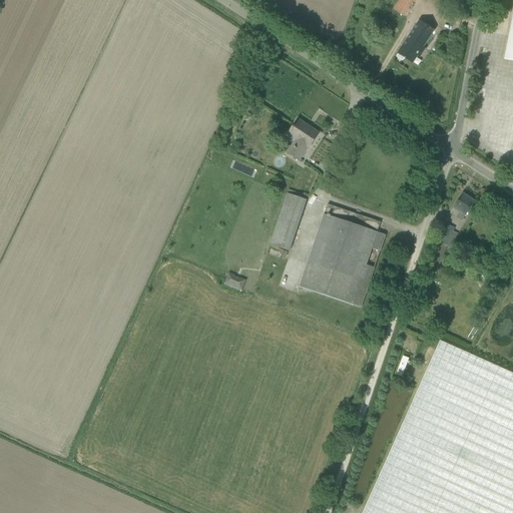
[(399,0),(399,1),(410,9),(415,0),(399,0)]
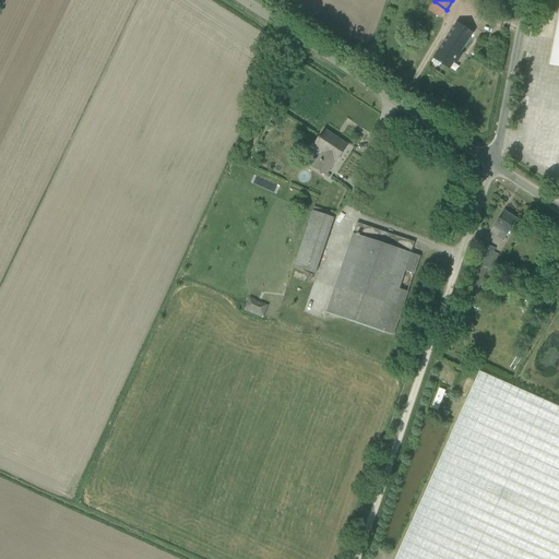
[(461,52),(471,38),(454,27),(433,59),(435,60),(432,62),(439,67),(441,63),(450,70),(458,58),(460,59),(463,54),(461,52)]
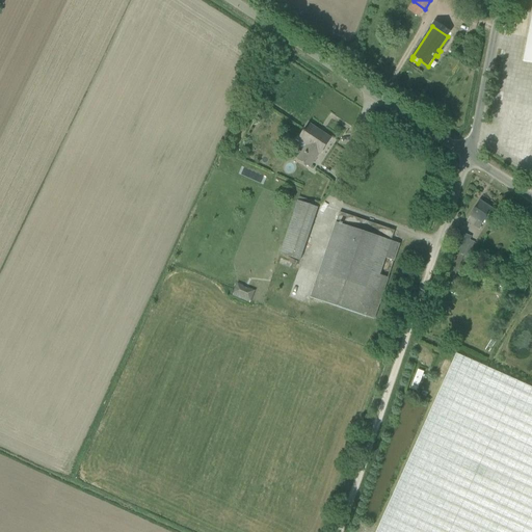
[(516,88),(531,90),(531,99),(528,118),(527,122),(531,122),(531,128),(531,129),(523,128),(527,107),(520,120),(507,112),(506,112),(500,144),(524,158),(531,159),(531,154),(530,153),(531,149),(531,81),(519,79),(516,88)]
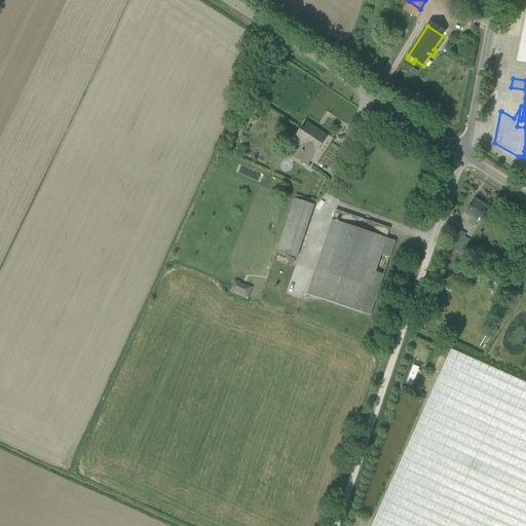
[(317,153),(328,137),(306,123),(296,139),(304,144),(295,157),(306,165),(315,152),(317,153)]
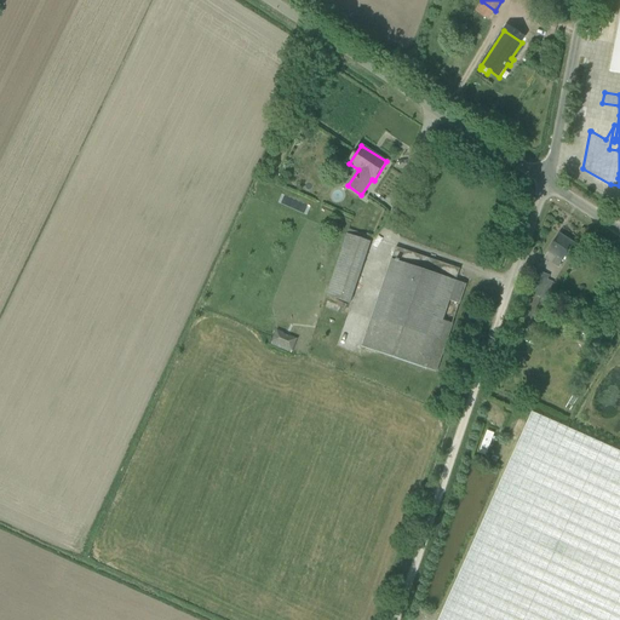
[(327,296),(350,304),(371,242),(348,235),(327,296)]
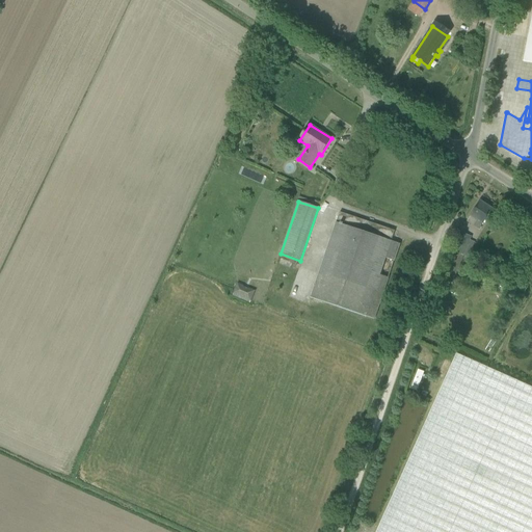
[(479,229),(491,210),(480,202),(468,221),(479,229)]
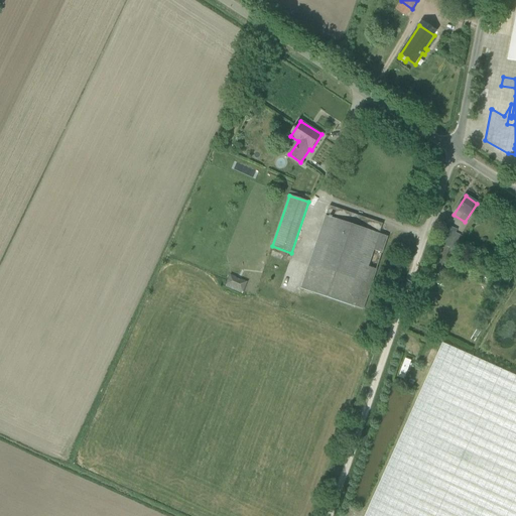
[(383,224),(330,206),(301,289),(363,310),(377,270),(369,267),(375,251),(382,254),(388,237),(380,234),(383,224)]
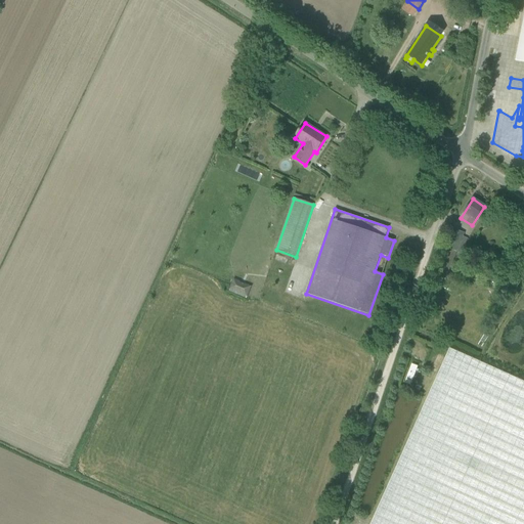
[(450,250),(446,262),(452,264),(457,251),(465,233),(457,230),(450,250)]
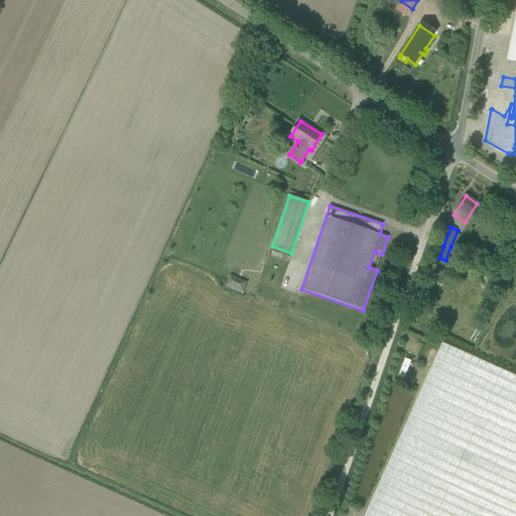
[(243,294),(244,290),(248,282),(230,275),(225,287),(243,294)]
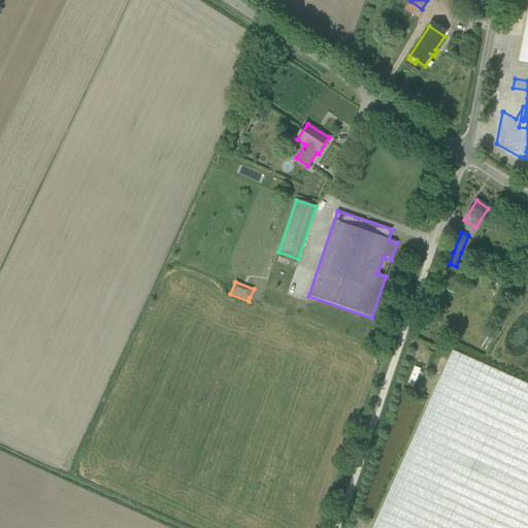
[(527,527),(527,385),(453,352),(450,360),(441,378),(373,527),(527,527)]
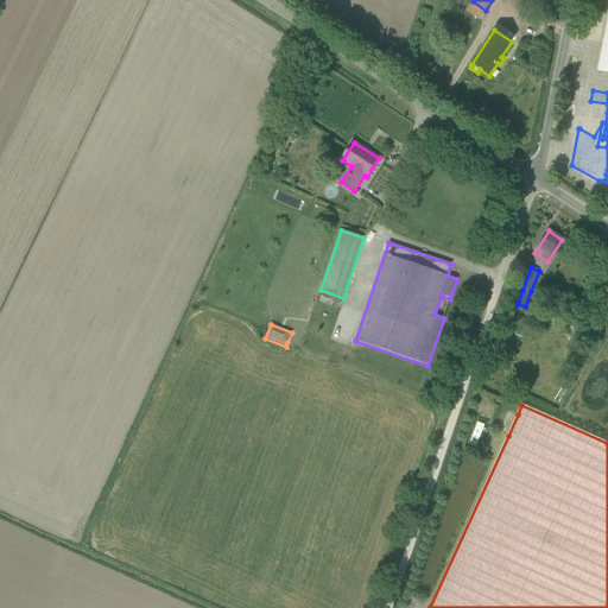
[(470,445),(476,448),(482,432),(485,425),(479,423),(470,445)]
